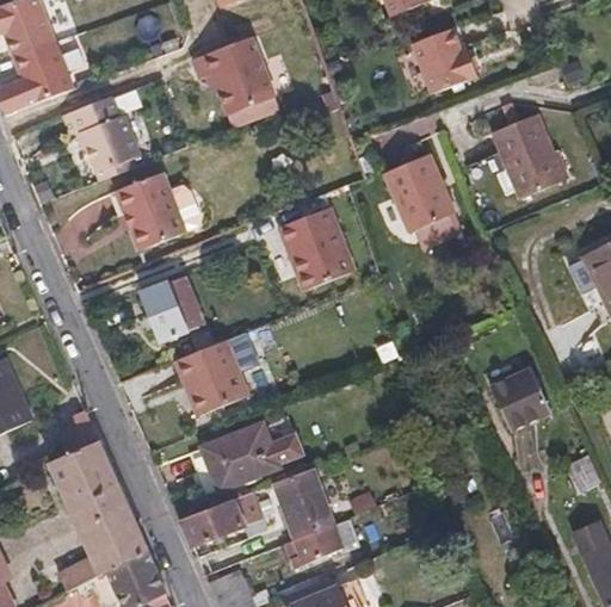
[(0,28),(1,32),(11,57),(56,42),(39,0),(18,0),(0,6),(0,28)]
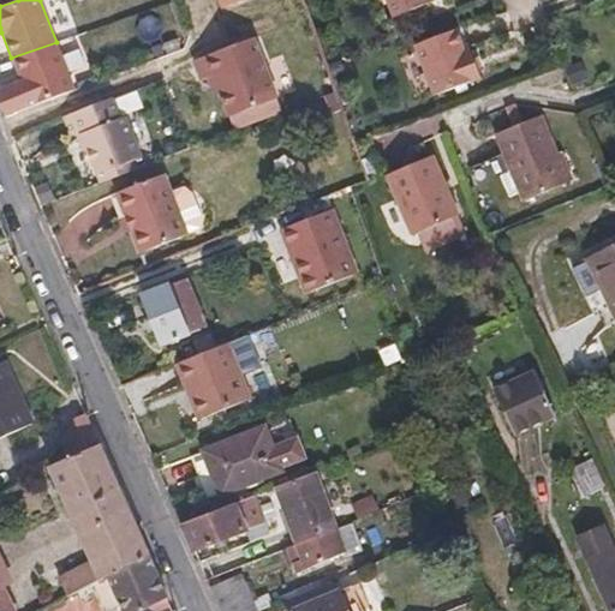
[(389,0),(396,16),(435,1),(435,0),(389,0)]
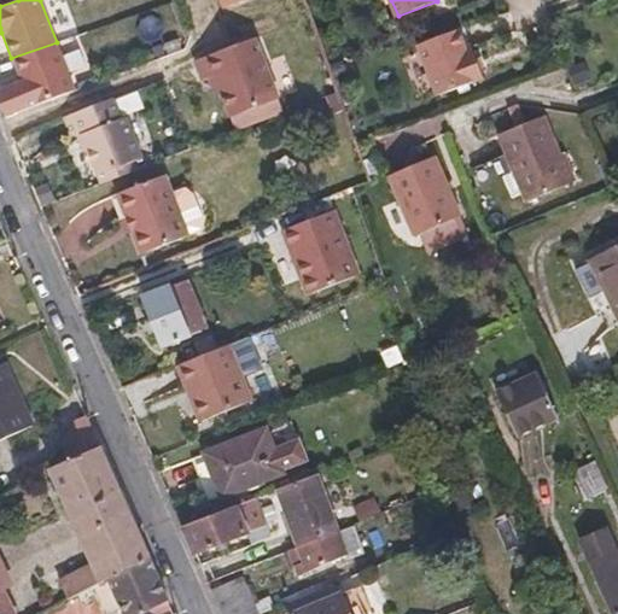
[(461,28),(418,44),(438,97),(488,79),(478,52),(471,54),(461,28)]
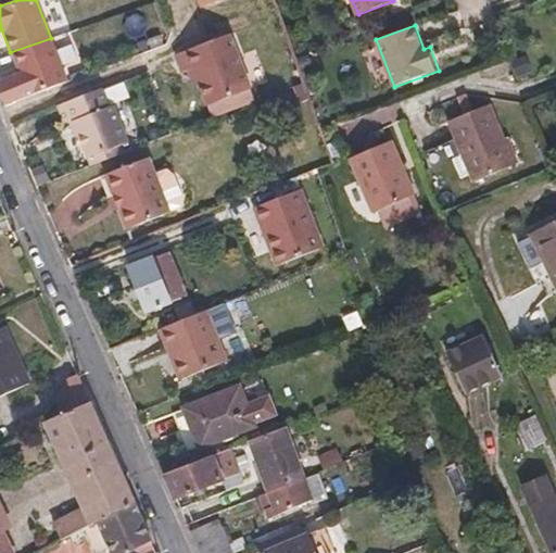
[(182,74),(192,70),(198,83),(206,105),(250,89),(230,34),(176,54),(182,74)]
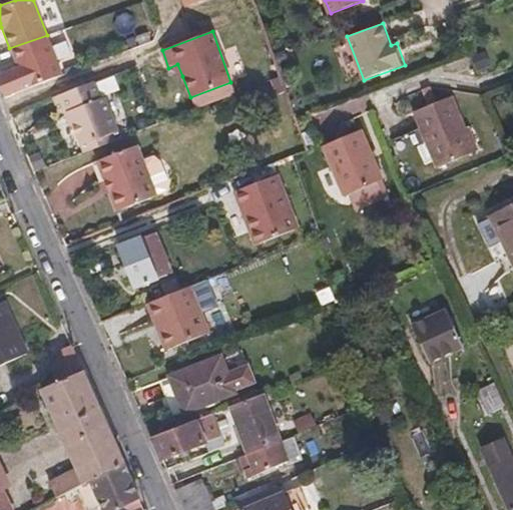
[(62,74),(47,35),(9,48),(16,66),(18,70),(14,72),(12,68),(0,72),(0,85),(4,96),(62,74)]
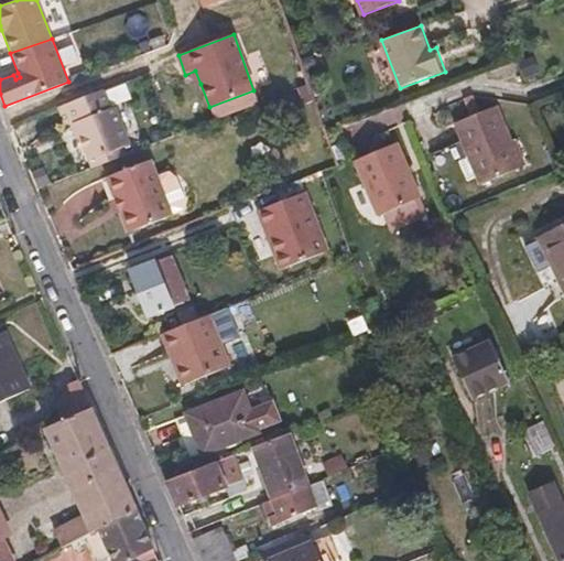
[(201,84),(195,71),(185,75),(191,87),(201,84)]
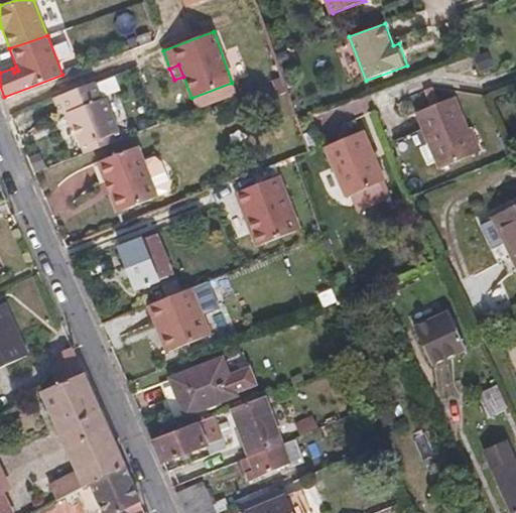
[(100,99),(94,81),(51,98),(57,113),(63,116),(69,114),(75,131),(81,147),(114,134),(119,132),(106,97),(100,99)]
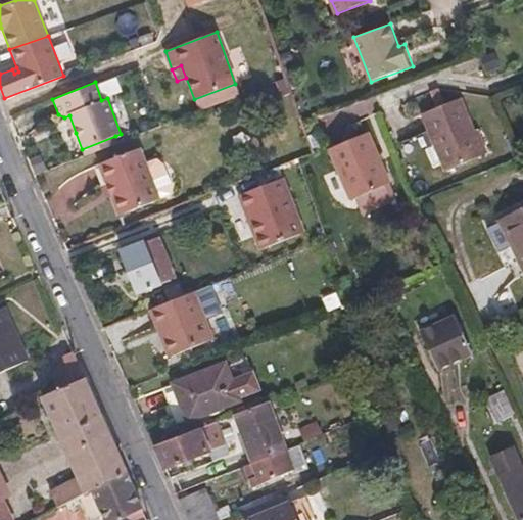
[(485,155),(475,130),(462,97),(424,112),(446,171),(485,155)]
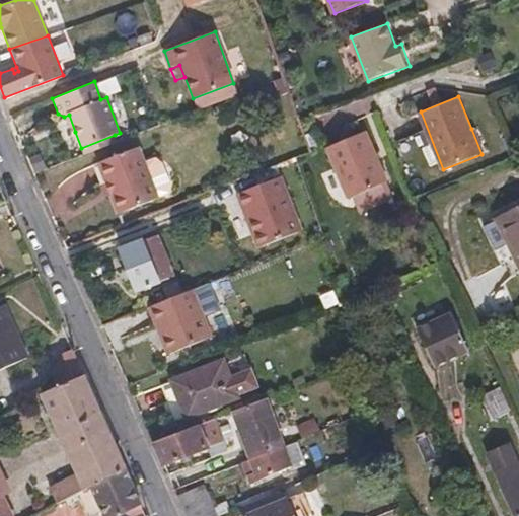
[(75,132),(69,115),(64,117),(70,134),(75,132)]
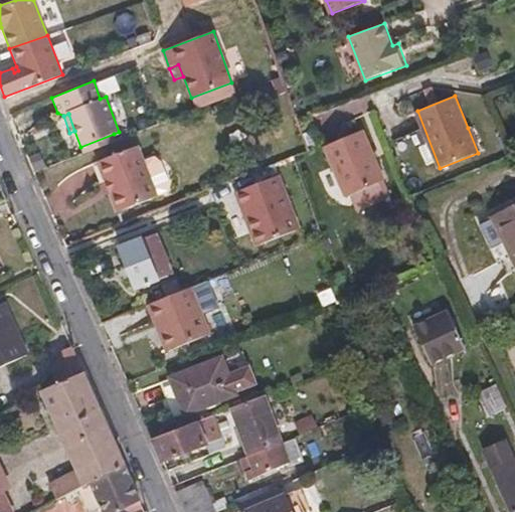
[(473,126),(468,128),(478,153),(483,151),(473,126)]
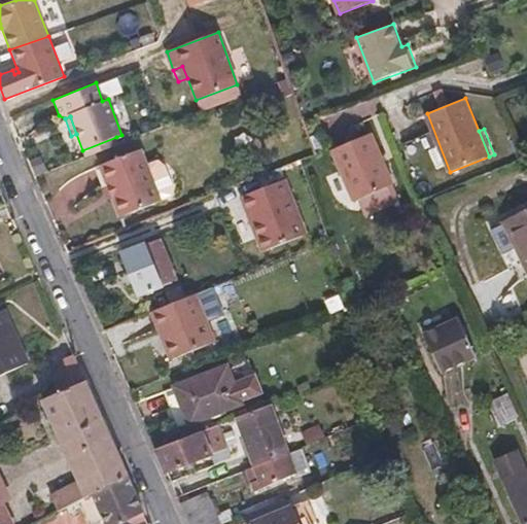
[(370,134),(328,150),(349,202),(355,199),(361,215),(392,203),(385,186),(389,184),(370,134)]
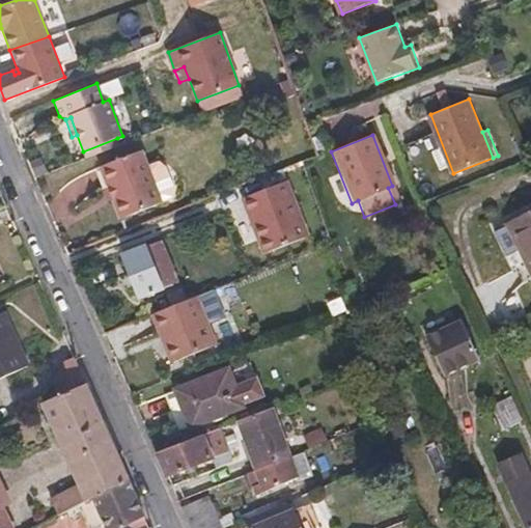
[(119,144),(117,138),(83,151),(86,158),(119,144)]
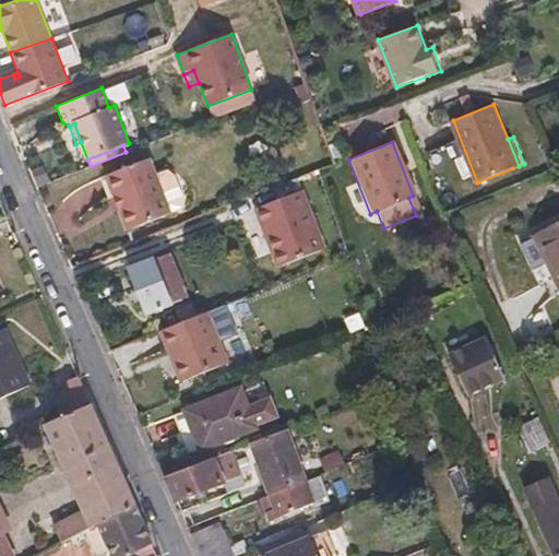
[(105,174),(114,198),(117,196),(121,208),(118,210),(126,229),(169,212),(149,157),(105,174)]
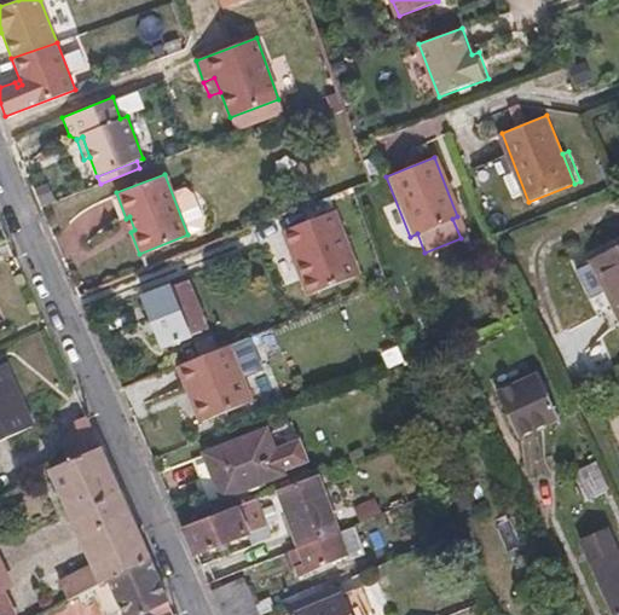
[(282,233),(306,296),(358,277),(333,214),(282,233)]
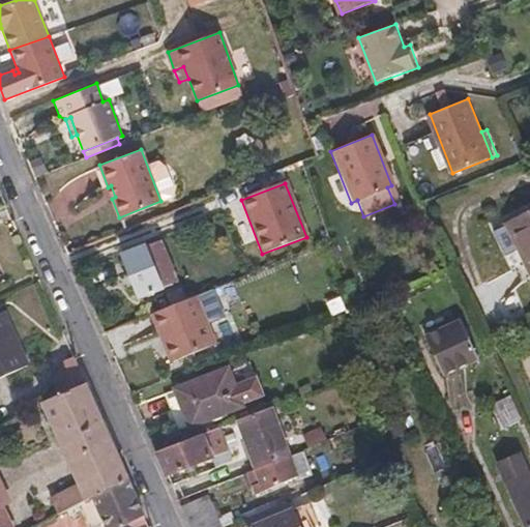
[(520,213),(529,208),(529,206),(528,202),(517,207),(520,213)]
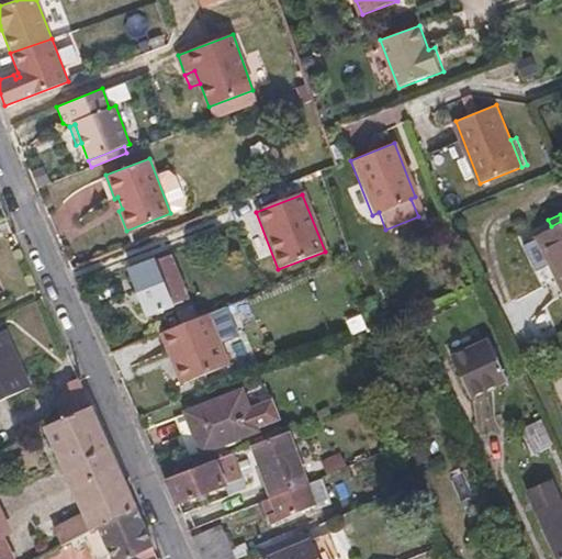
[(561,221),(551,226),(536,234),(536,236),(548,261),(561,291),(561,290),(561,221)]
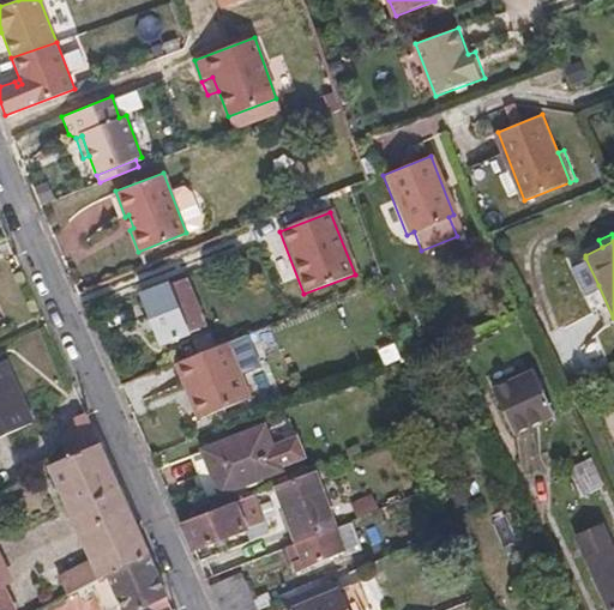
[(599,285),(585,258),(573,265),(585,293),(599,285)]
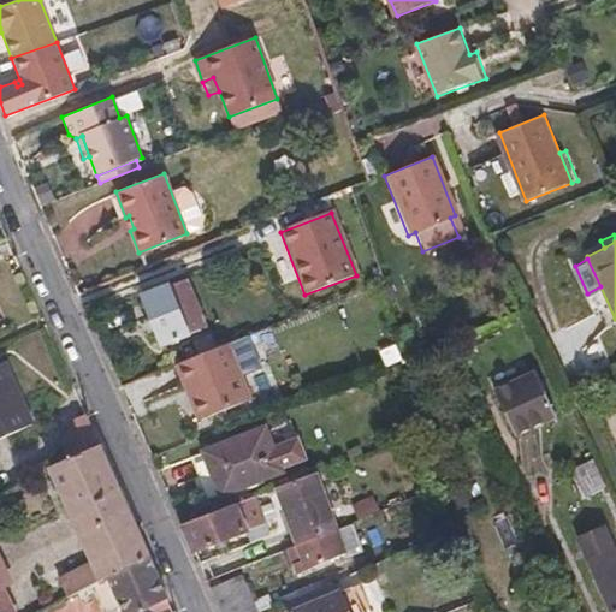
[(143,296),(164,343),(208,325),(188,278),(143,296)]
